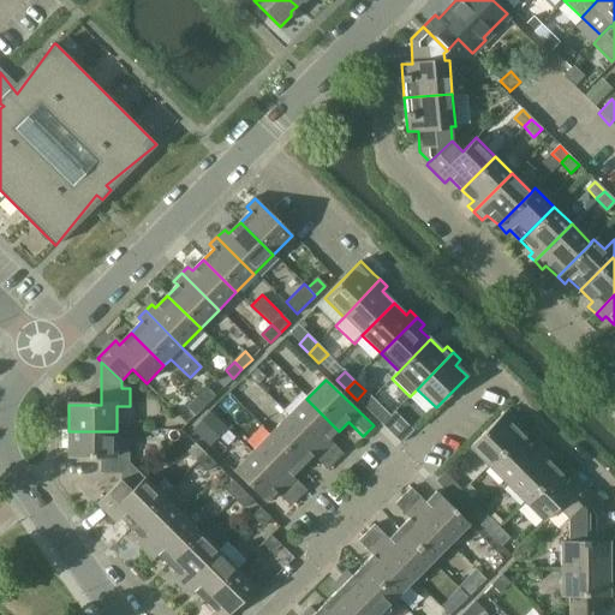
[(197,400),(204,407),(216,395),(209,388),(197,400)]
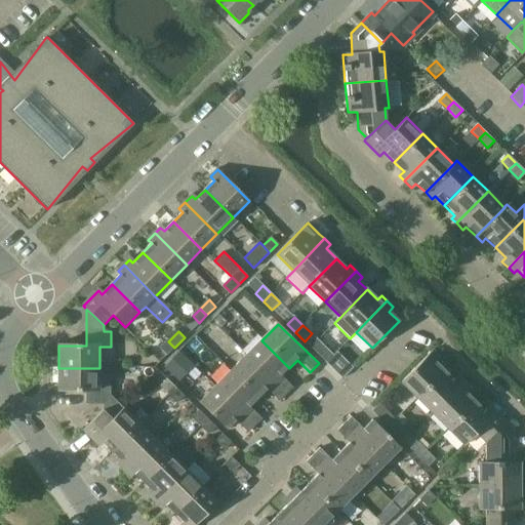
[(316,337),(309,346),(318,355),(326,348),(316,337)]
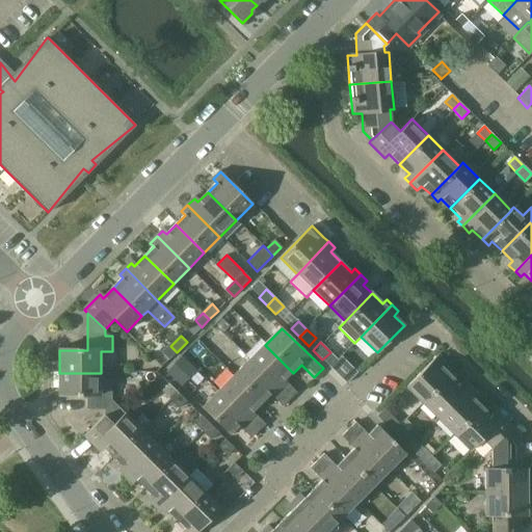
[(284,382),(293,373),(265,345),(249,362),(290,401),(296,395),(284,382)]
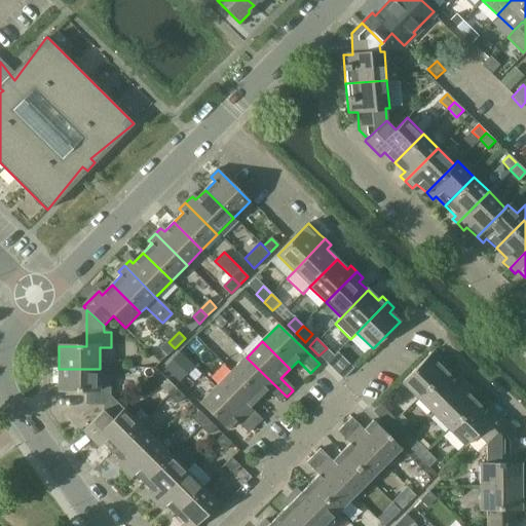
[(168,355),(175,348),(168,342),(162,349),(168,355)]
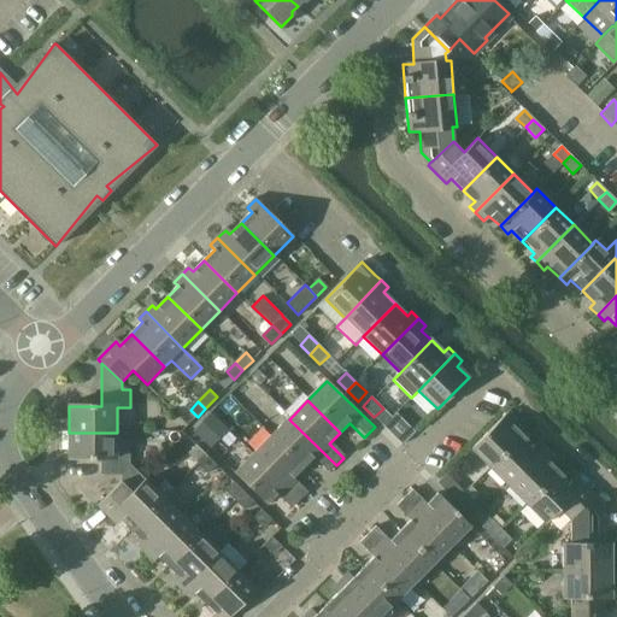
[(392,417),(383,409),(374,417),(383,427),(392,417)]
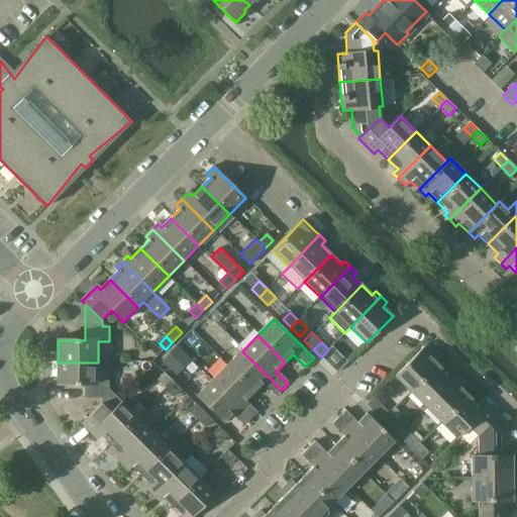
[(177,345),(162,362),(176,376),(191,359),(177,345)]
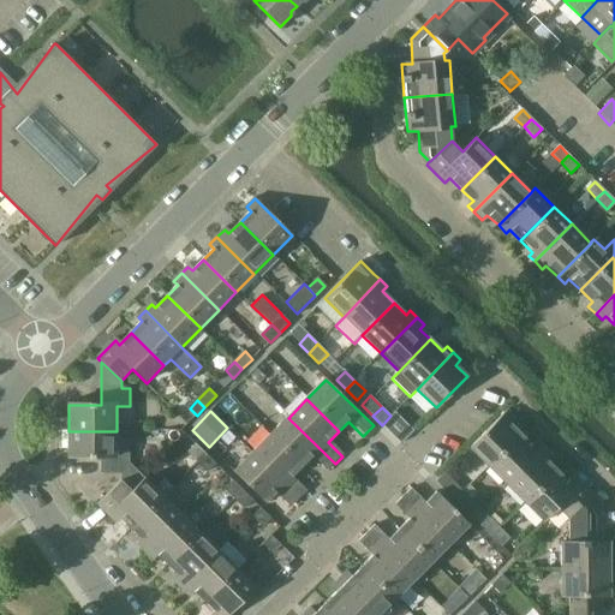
[(390,416),(382,425),(400,443),(413,430),(394,411),(390,416)]
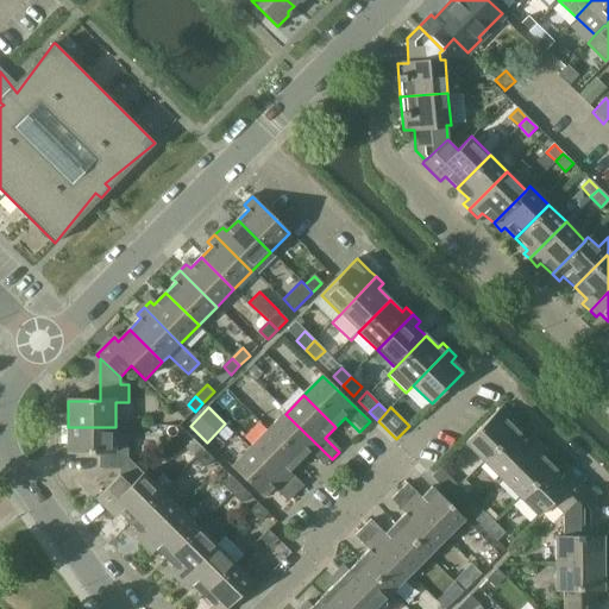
[(501,407),(465,443),(484,462),(516,431),(506,420),(509,415),(501,407)]
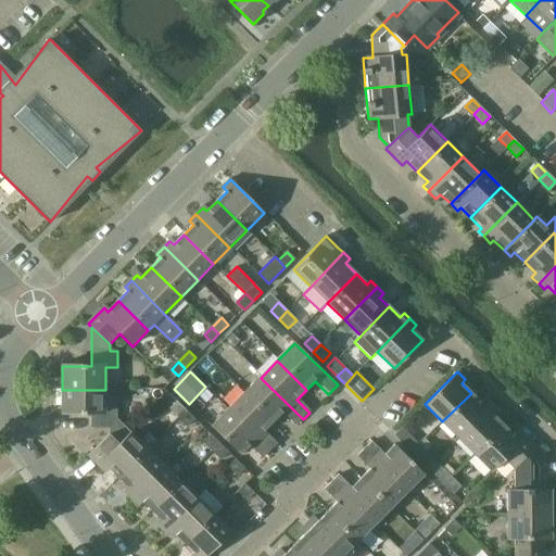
[(295,427),(303,419),(261,378),(244,394),(275,422),(282,414),(295,427)]
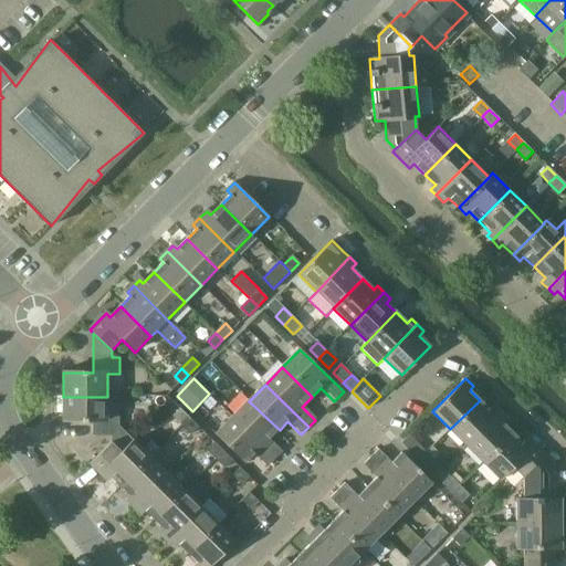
[(107,397),(63,397),(63,422),(93,422),(93,438),(121,438),(119,420),(107,420),(107,397)]
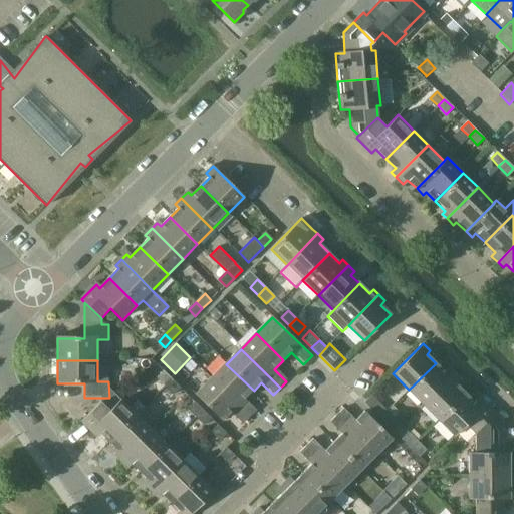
[(436,363),(409,390),(424,405),(454,373),(448,367),(444,371),(436,363)]
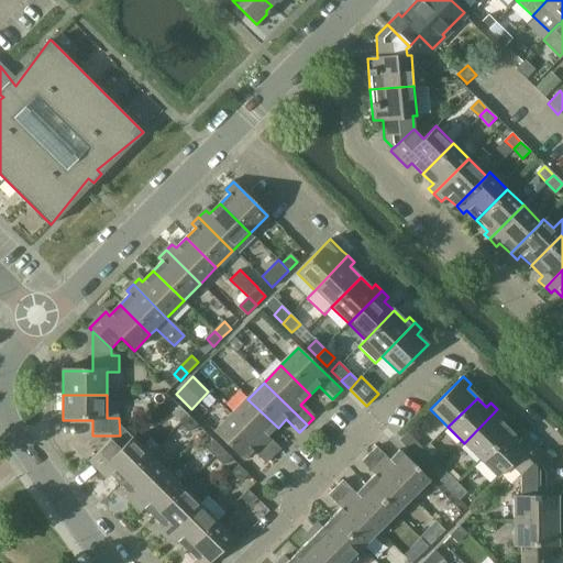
[(267,439),(278,428),(247,399),(230,417),(274,459),(280,451),(267,439)]
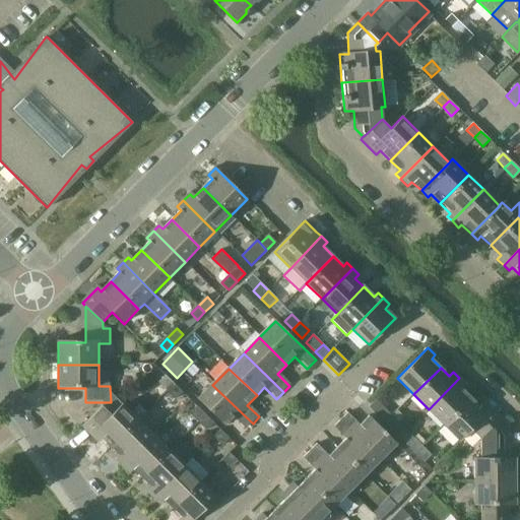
[(167,392),(174,384),(166,377),(158,384),(167,392)]
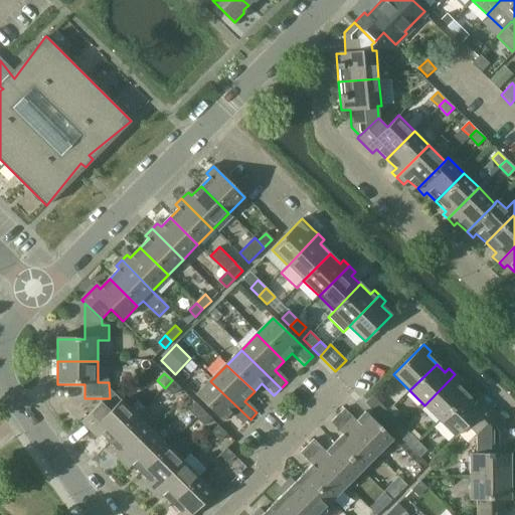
[(455,374),(424,405),(440,419),(465,393),(456,384),(460,379),(455,374)]
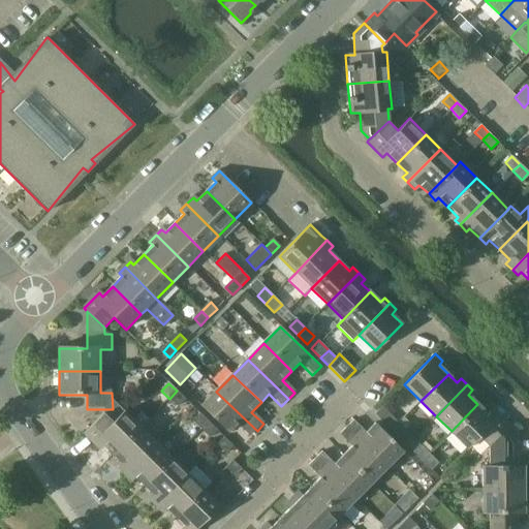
[(177,391),(169,399),(178,406),(185,399),(177,391)]
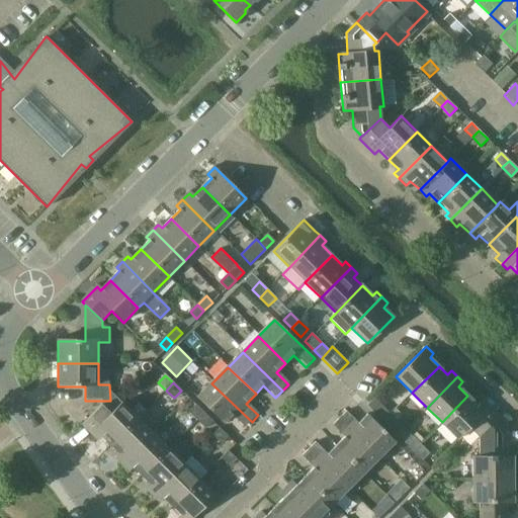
[(246,428),(252,422),(211,383),(197,399),(225,426),(234,417),(246,428)]
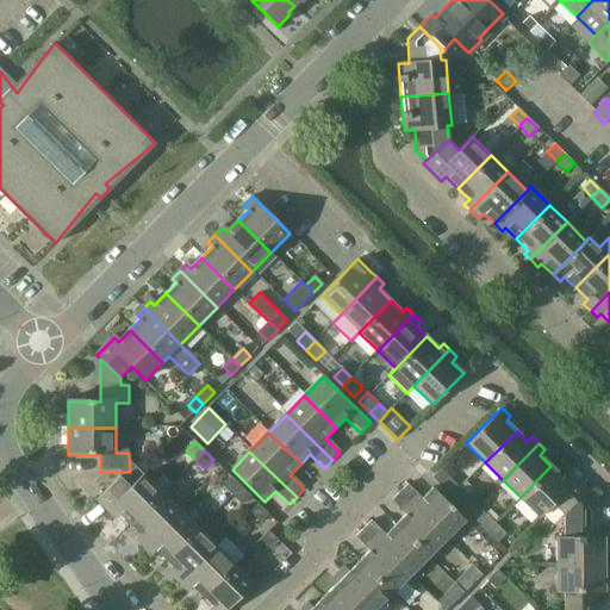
[(551,466),(521,497),(540,517),(552,505),(561,515),(586,491),(567,472),(562,477),(551,466)]
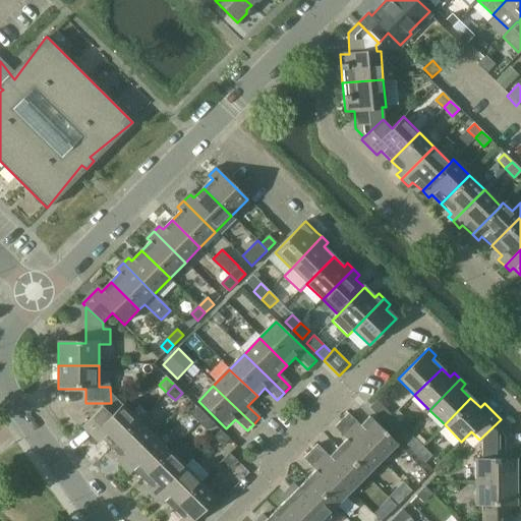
[(377,400),(369,407),(378,415),(386,423),(393,416),(385,408),(384,408),(377,400)]
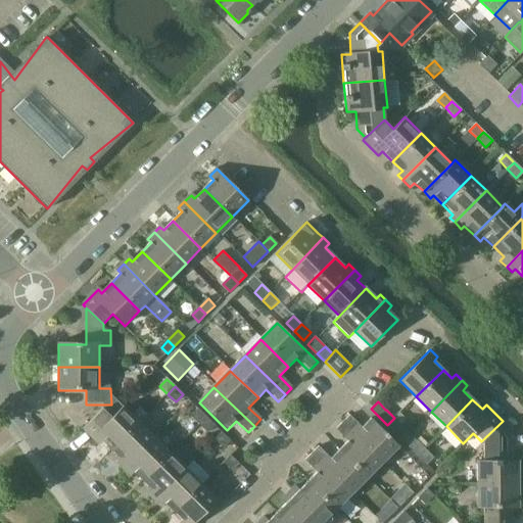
[(103,410),(83,430),(92,438),(99,446),(102,443),(111,453),(139,424),(138,423),(147,414),(140,406),(131,415),(123,408),(111,418),(103,410)]
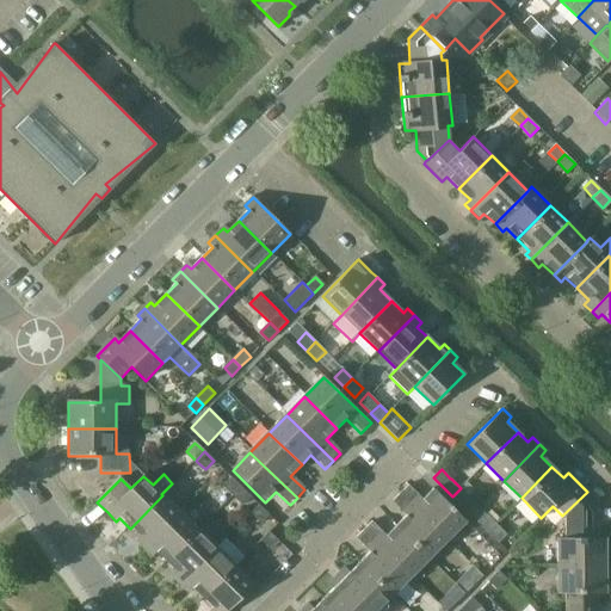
[(232,497),(240,488),(232,479),(223,488),(232,497)]
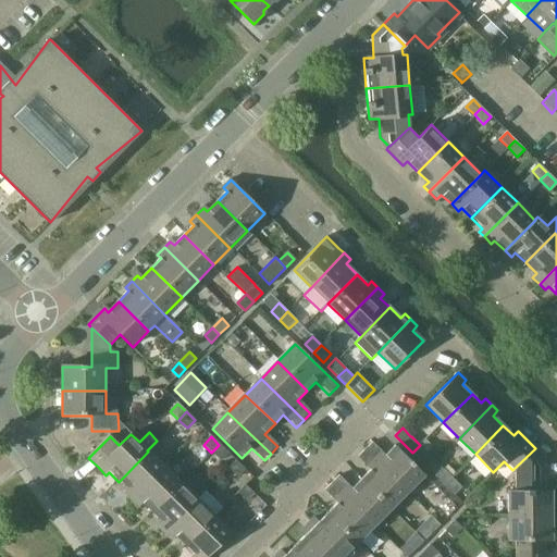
[(372,443),(364,452),(406,493),(423,475),(394,447),(385,456),(372,443)]
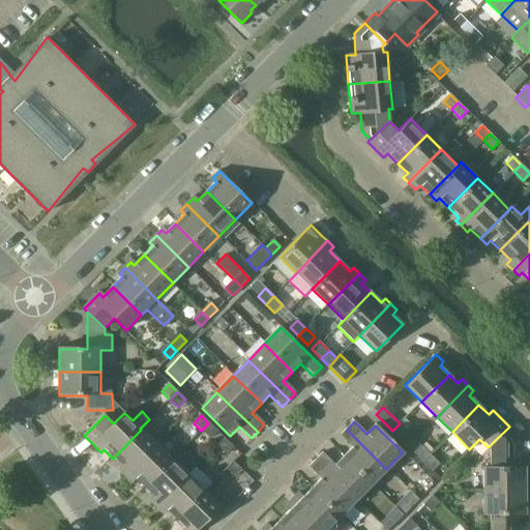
[(208,423),(201,431),(209,439),(216,432),(208,423)]
